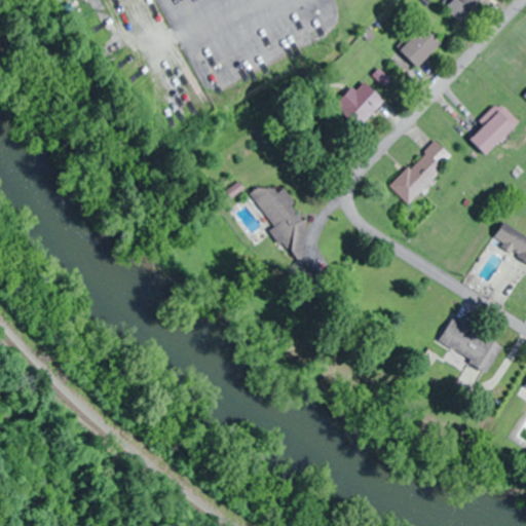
[(485,0),(452,0),(445,7),(462,24),(485,0)]
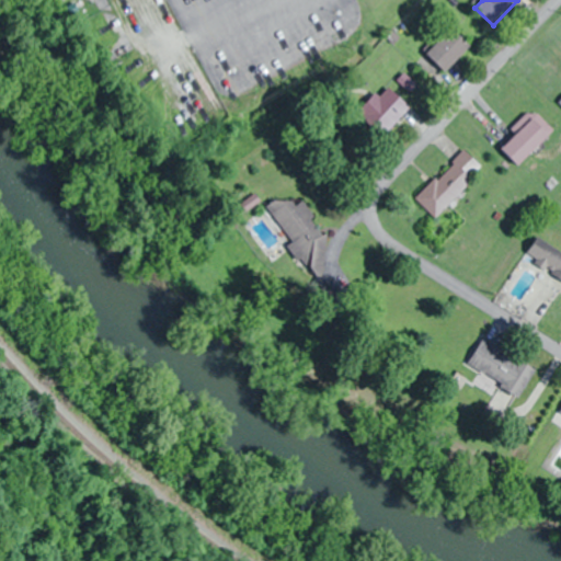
[(428,54),(448,73),(473,47),(455,29),(428,54)]
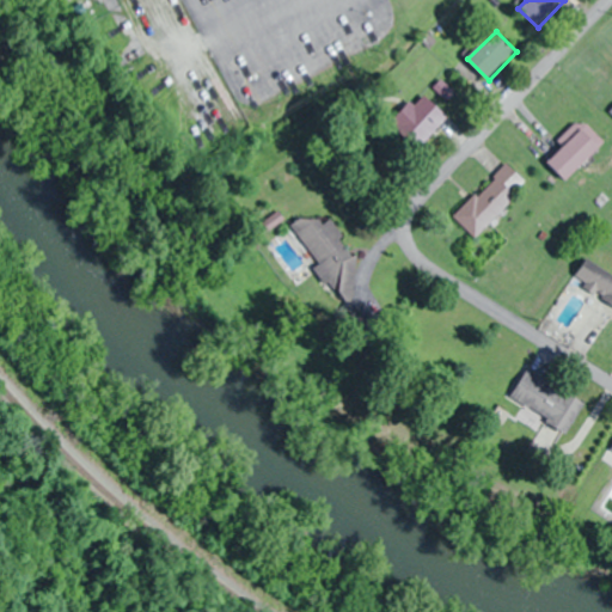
[(450,117),(426,96),(416,106),(411,104),(395,123),(423,147),(450,117)]
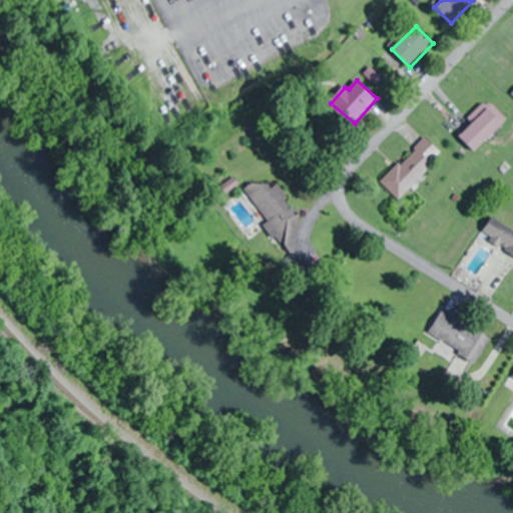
[(470,120),(474,124),(461,137),(476,153),(508,120),(489,101),(470,120)]
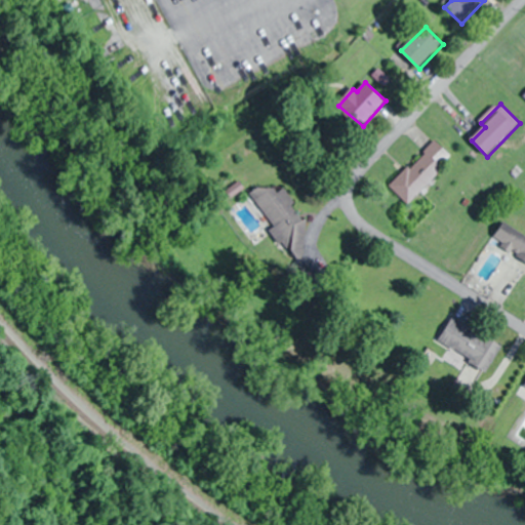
[(390,187),(408,205),(454,160),(436,142),(390,187)]
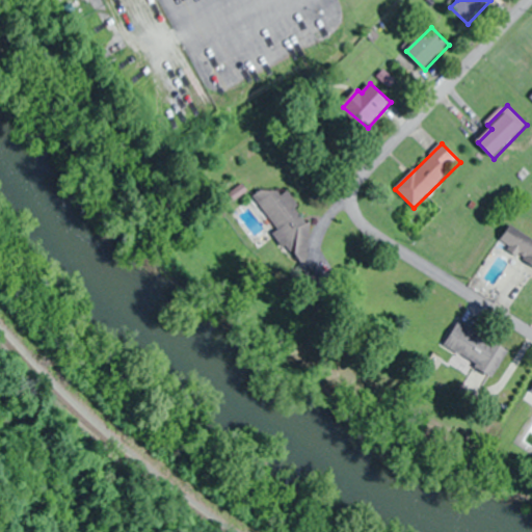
[(277,231),(273,234),(296,267),(321,249),(284,194),(281,197),(273,186),(256,198),(277,231)]
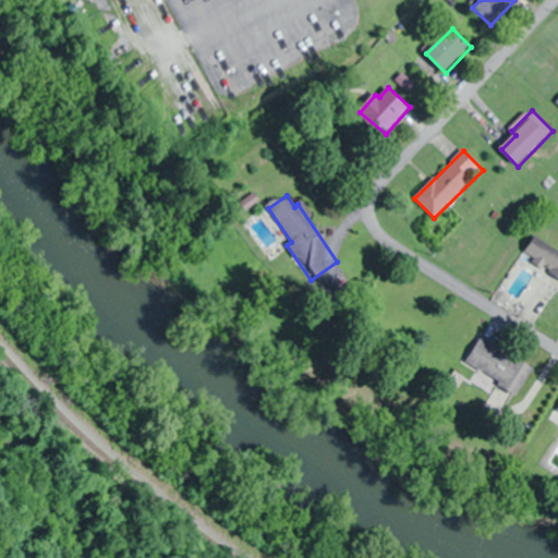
[(557,250),(536,237),(524,256),(557,277),(557,250)]
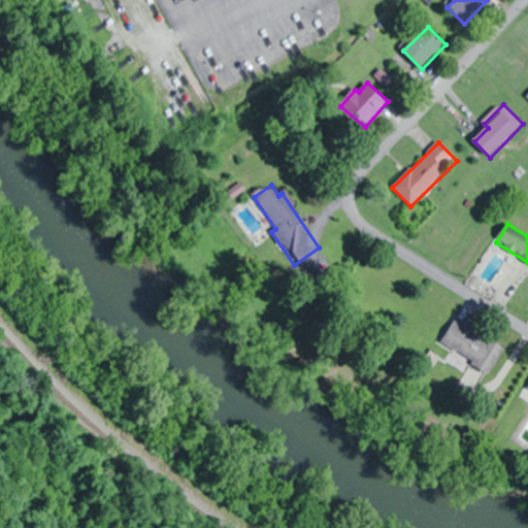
[(440,344),(490,373),(505,348),(456,319),(440,344)]
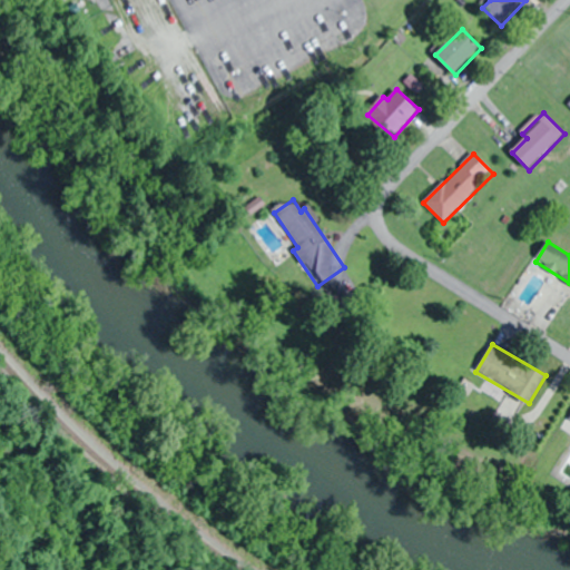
[(569,401),(558,426),(569,432),(569,401)]
